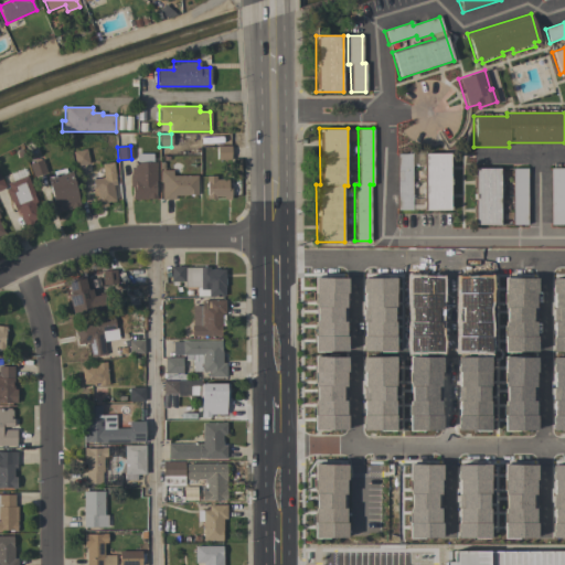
[(230,146),(230,160),(216,160),(216,146),(230,146)]
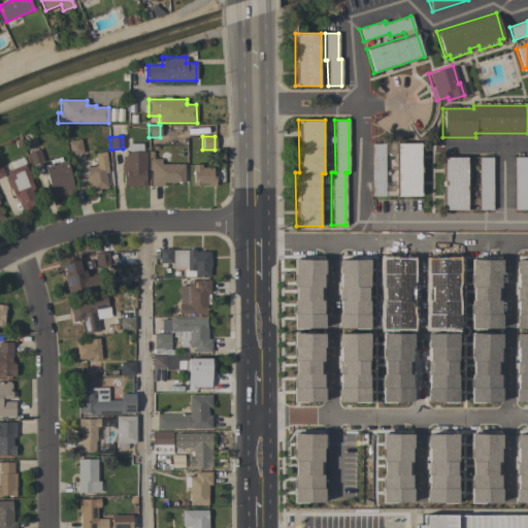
[(83,153),(70,156),(67,141),(79,139),(83,153)]
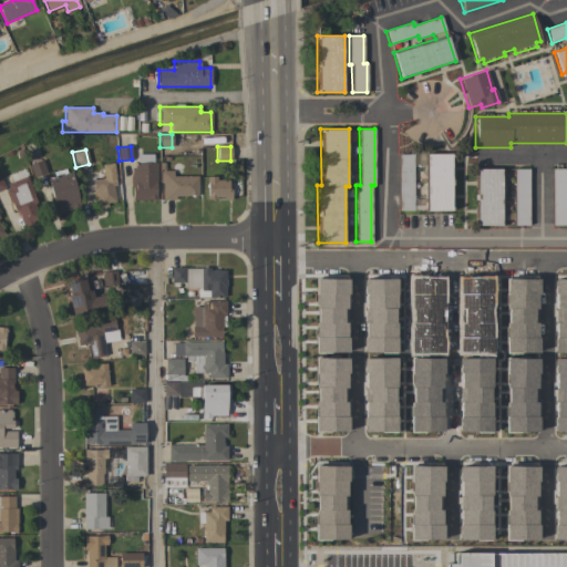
[(424,166),(412,166),(413,210),(398,210),(398,154),(452,154),(452,210),(424,210),(424,166)]
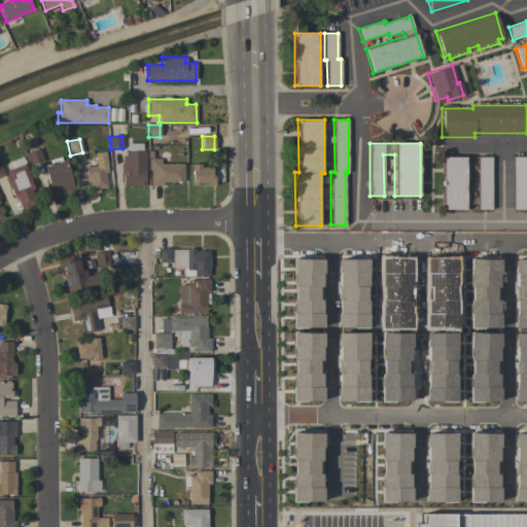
[(43,161),(31,165),(27,153),(39,148),(43,161)]
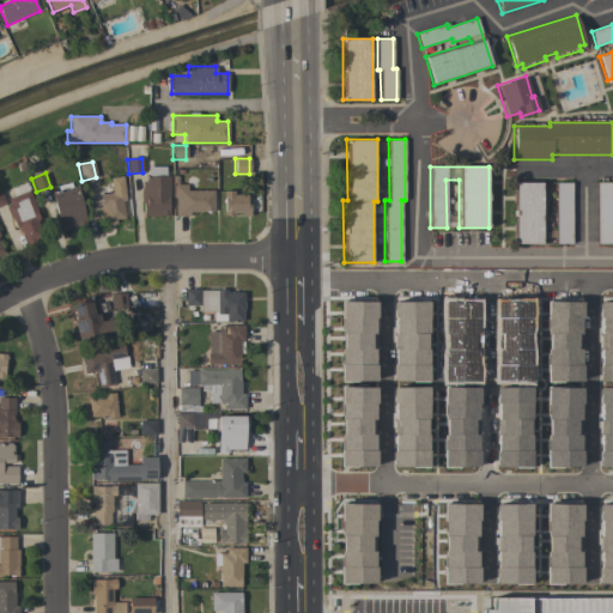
[(169,216),(143,217),(143,202),(141,202),(141,194),(144,194),(143,176),(169,176),(169,216)]
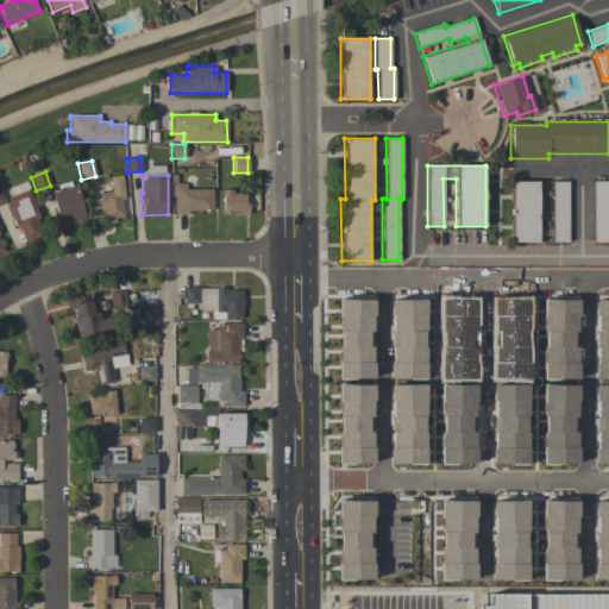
[(58,189),(57,184),(69,181),(70,186),(76,184),(86,223),(60,230),(50,192),(58,189)]
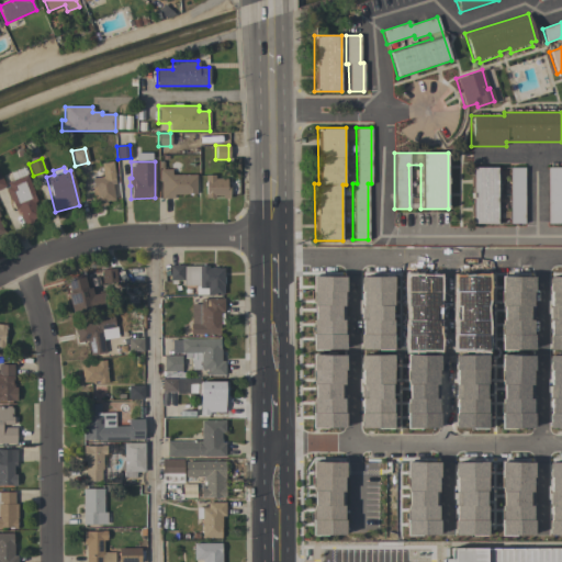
[(471,223),(471,167),(498,167),(498,223),(471,223)]
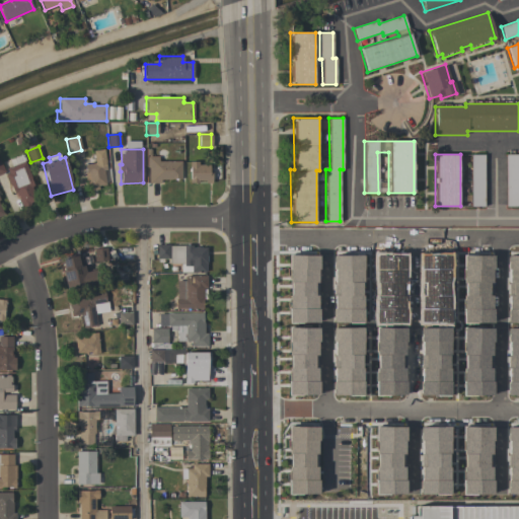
[(518,206),(506,206),(505,154),(518,154),(518,206)]
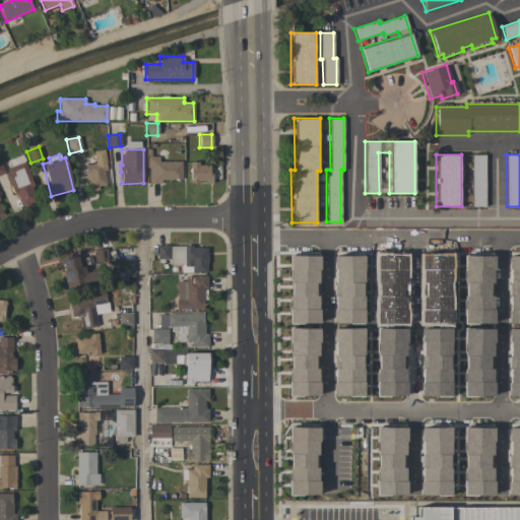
[(484,206),(471,206),(471,155),(484,155),(484,206)]
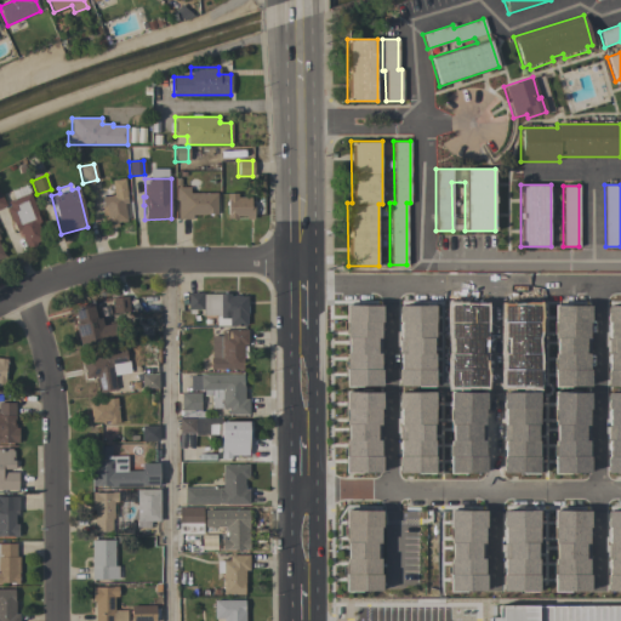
[(216,193),(216,215),(192,215),(192,220),(177,220),(177,200),(176,200),(175,187),(189,187),(189,193),(216,193)]
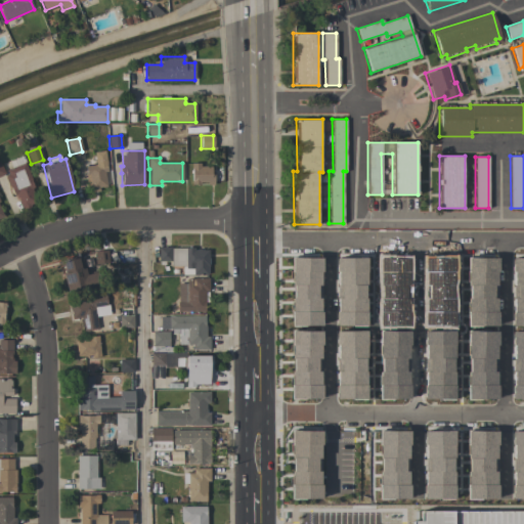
[(25,163),(31,180),(34,187),(31,188),(36,203),(22,208),(16,194),(13,195),(5,176),(8,175),(6,170),(25,163)]
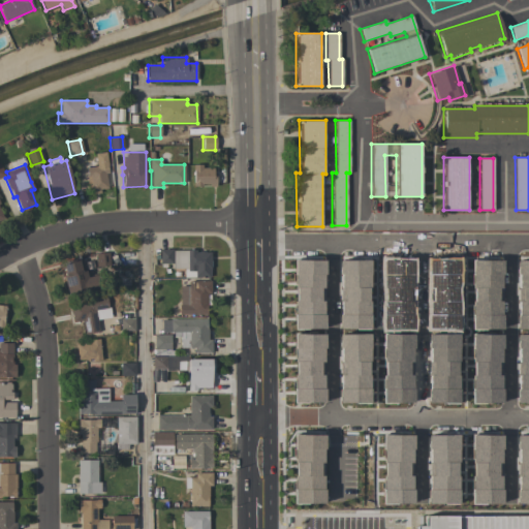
[(86,167),(106,164),(107,173),(105,174),(107,188),(99,189),(100,192),(92,194),(89,176),(87,176),(86,167)]
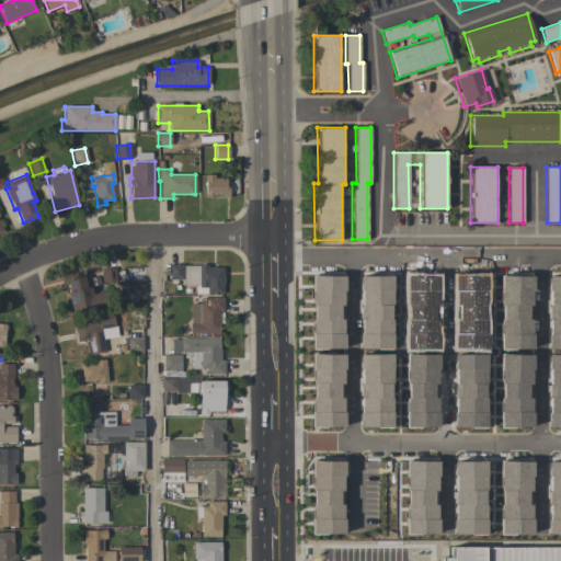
[(225,175),(225,185),(227,185),(227,198),(203,198),(203,175),(225,175)]
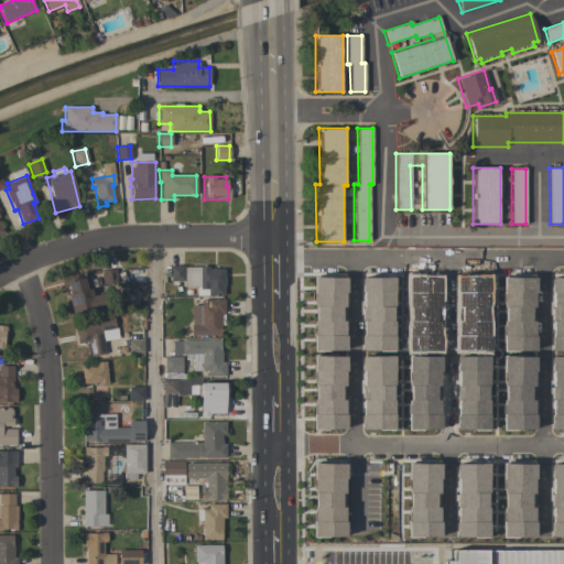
[(170,266),(184,266),(184,268),(199,267),(208,267),(208,269),(224,269),(224,286),(223,286),(223,295),(196,295),(196,286),(184,286),(184,281),(170,281),(170,266)]
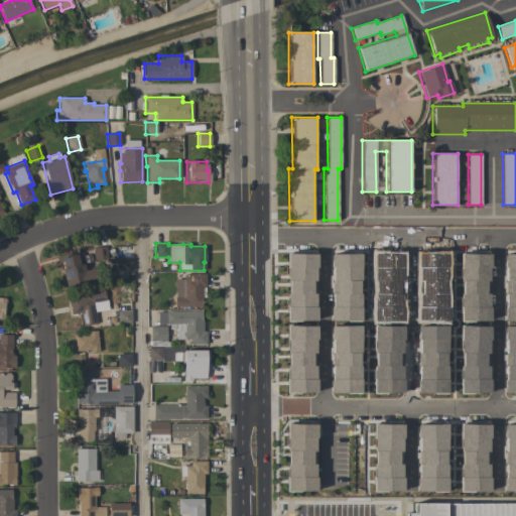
[(93,261),(105,259),(104,246),(91,247),(93,261)]
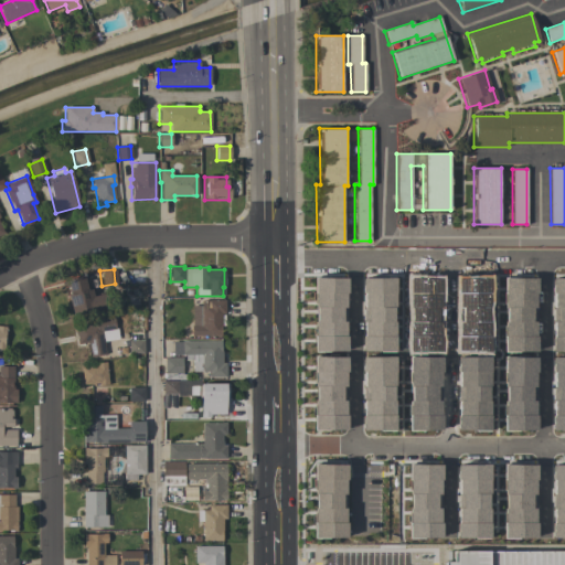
[(322,270),(356,270),(356,288),(353,288),(353,305),(351,305),(350,318),(353,318),(353,333),(355,333),(354,348),(321,348),(322,270)]
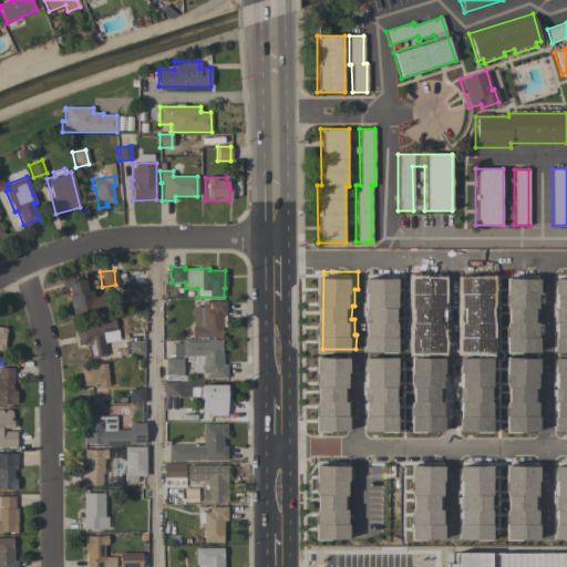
[(372,275),(372,305),(378,305),(378,319),(373,320),(373,333),(369,333),(369,351),(404,351),(404,275),(372,275)]
